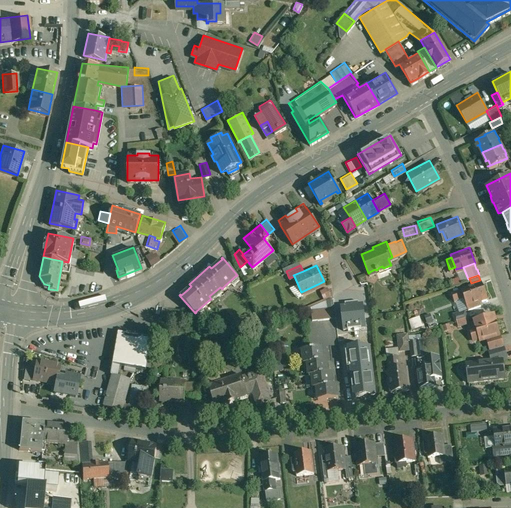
[(471,283),(460,287),(460,288),(463,295),(467,307),(480,303),(478,300),(486,297),(481,280),(471,283)]
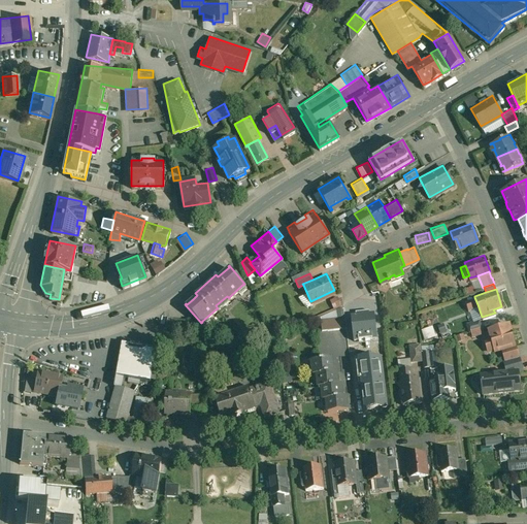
[(337,295),(330,299),(333,305),(340,301),(337,295)]
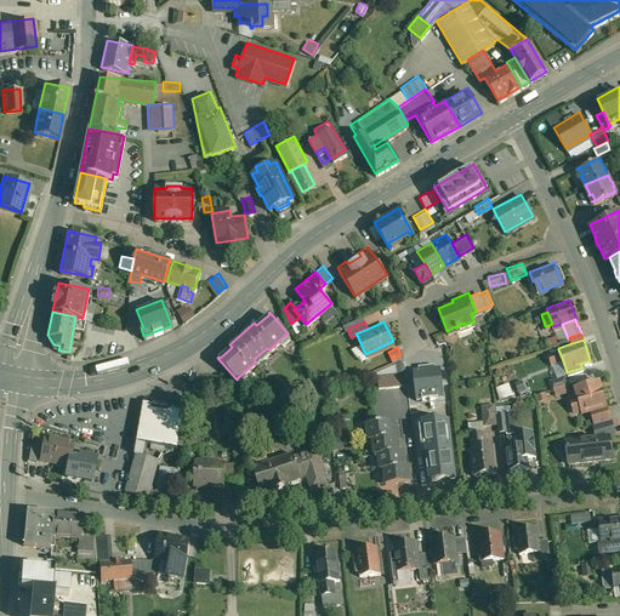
[(558,349),(547,353),(550,363),(562,358),(558,349)]
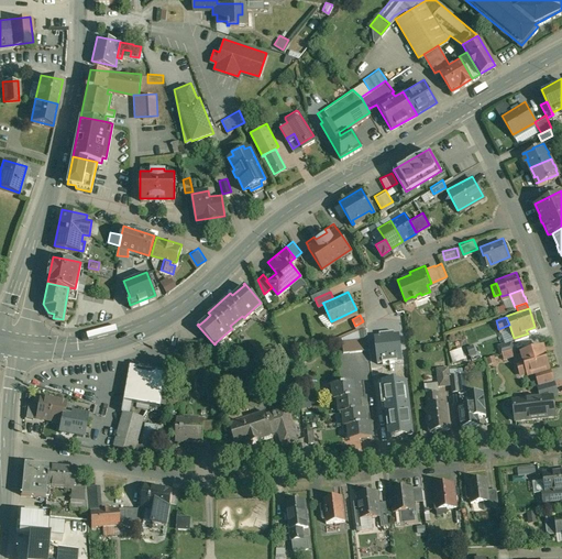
[(393,328),(385,329),(389,360),(401,358),(398,330),(393,331),(393,328)]
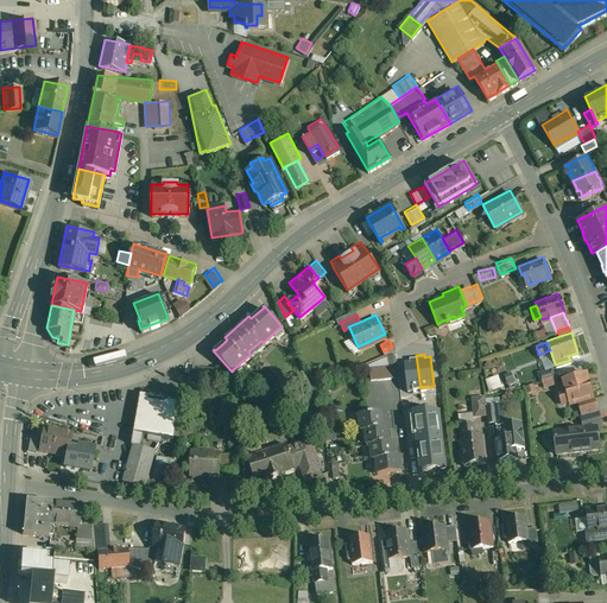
[(409,360),(403,360),(406,389),(421,388),(416,355),(409,356),(409,360)]
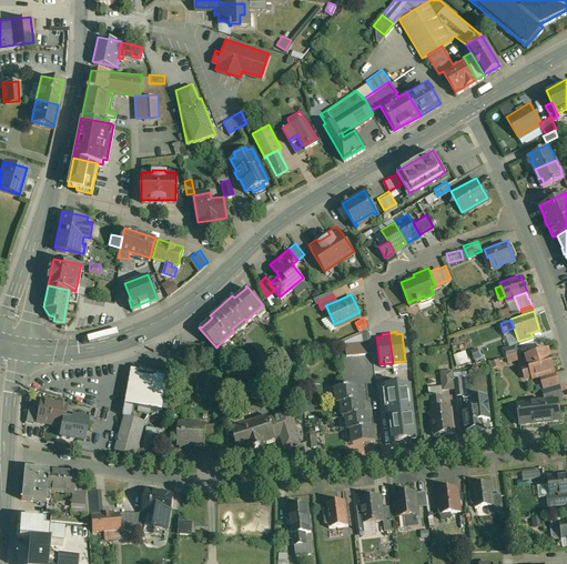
[(200,343),(180,339),(178,352),(198,356),(200,343)]
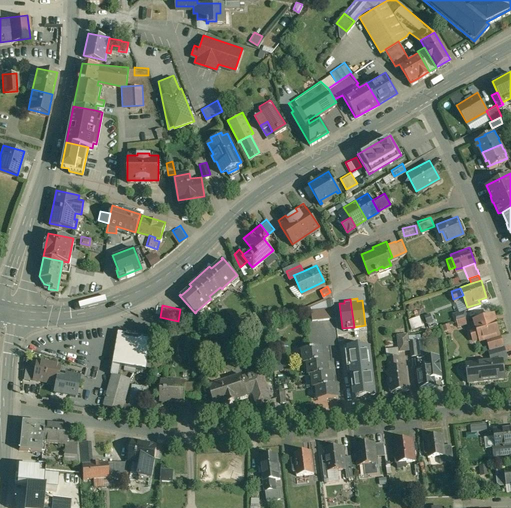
[(464,309),(452,312),(455,319),(464,316),(466,316),(464,309)]
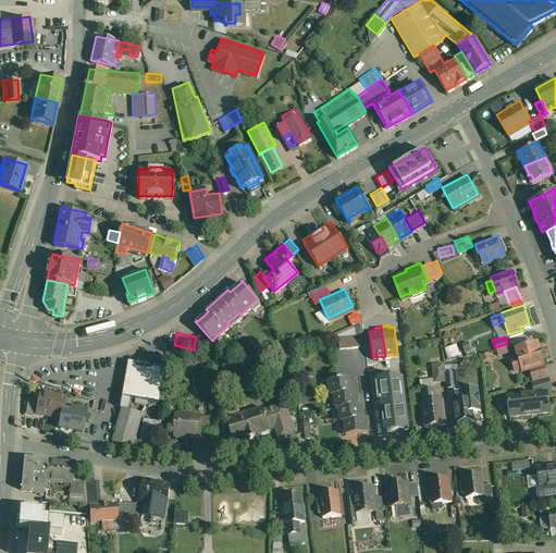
[(456,342),(444,345),(447,357),(459,354),(456,342)]
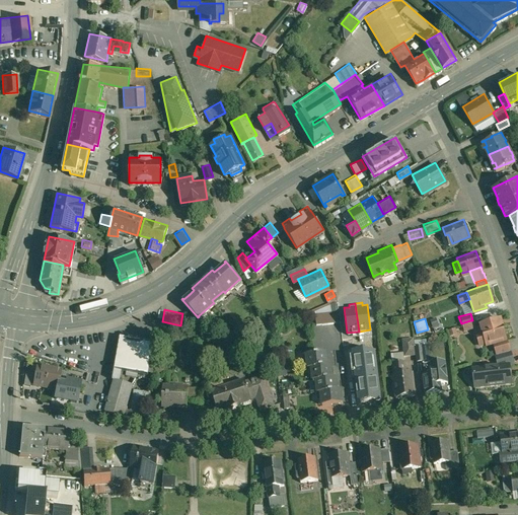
[(492,319),(479,322),(482,332),(475,334),(478,343),(485,341),(486,343),(494,341),(505,337),(501,320),(493,322),(492,319)]
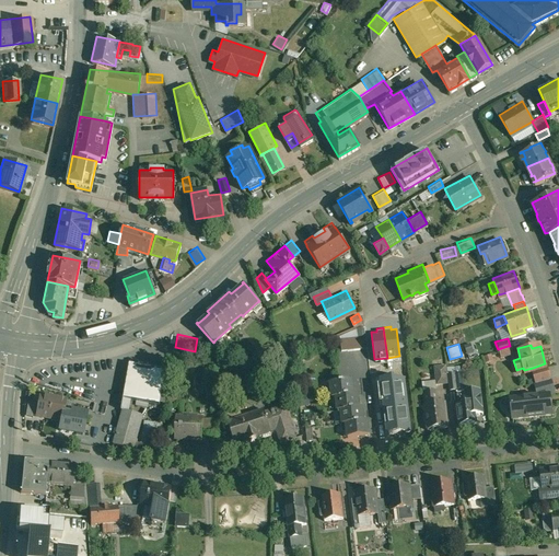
[(112,441),(134,447),(143,413),(129,408),(131,397),(159,402),(164,368),(129,361),(128,365),(123,395),(120,406),(112,441)]
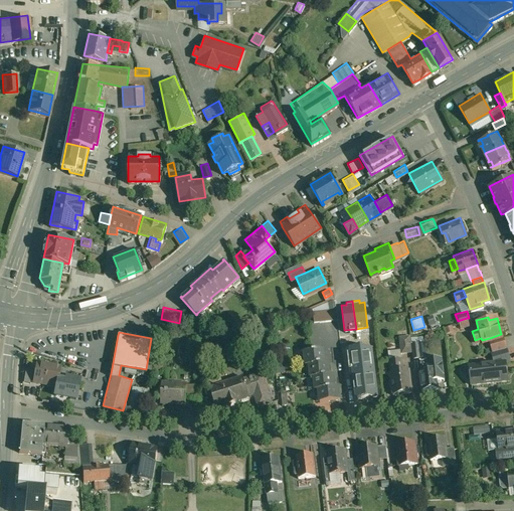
[(408,334),(399,335),(401,350),(409,349),(408,334)]
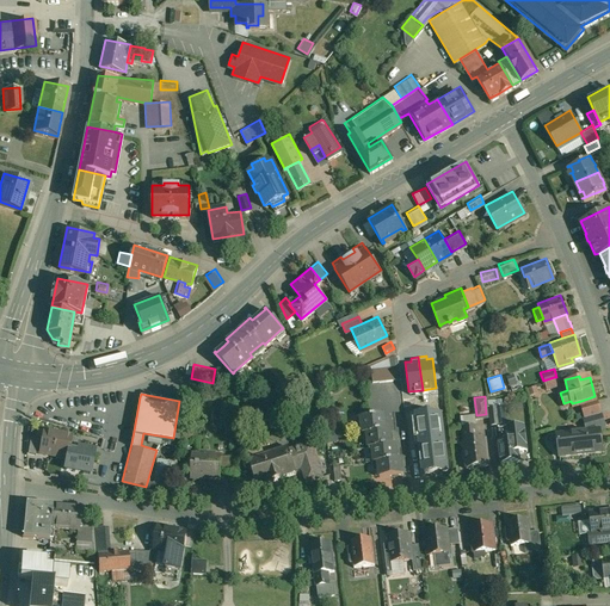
[(595,396),(581,401),(585,414),(598,410),(595,396)]
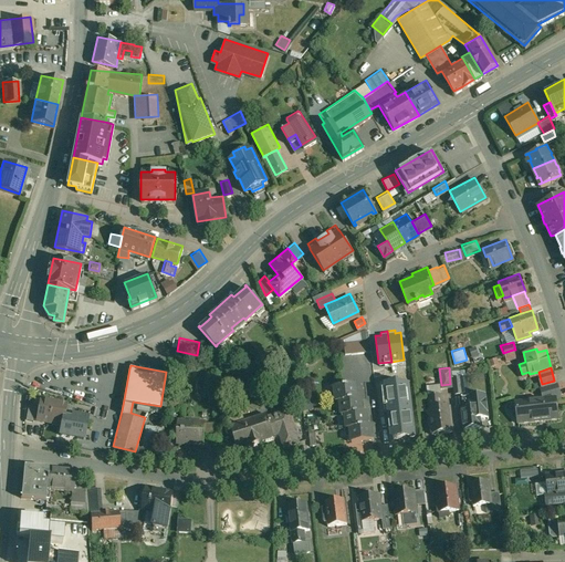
[(464,374),(451,375),(453,392),(468,391),(467,374),(464,374)]
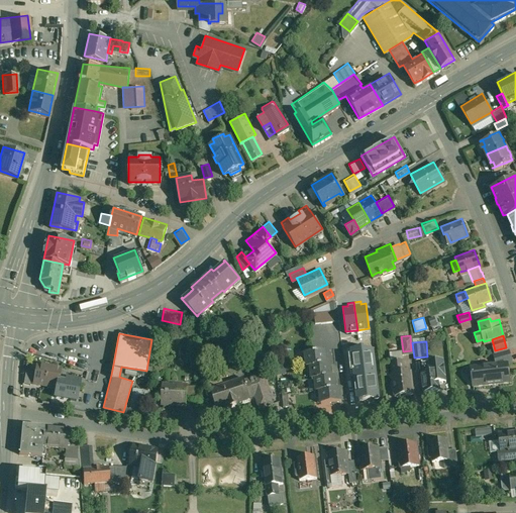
[(372,347),(362,348),(362,346),(348,347),(348,349),(350,349),(353,375),(354,375),(357,397),(377,395),(374,371),(372,371),(370,348),(372,348),(372,347)]
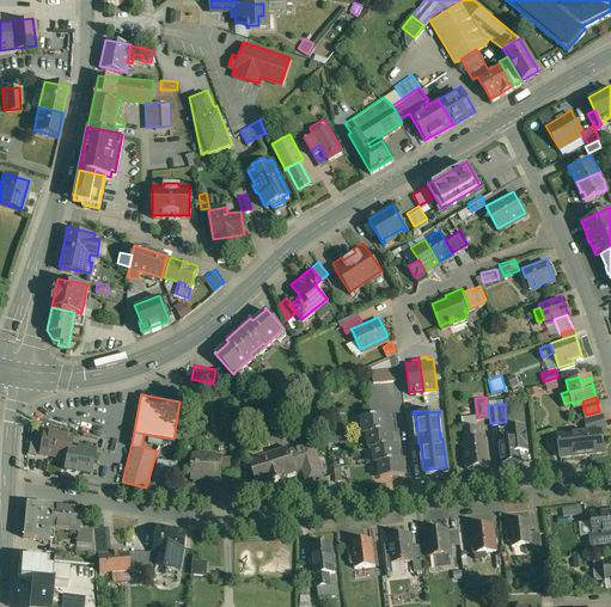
[(586,415),(584,416),(587,428),(600,427),(604,425),(599,411),(586,415)]
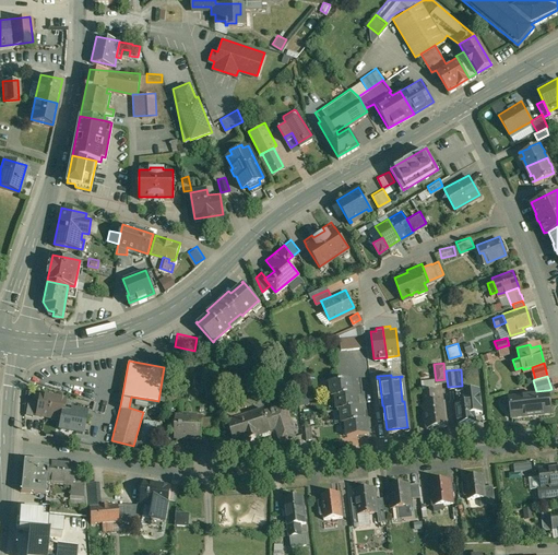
[(351,377),(327,380),(330,380),(331,394),(334,393),(352,391),(351,377)]
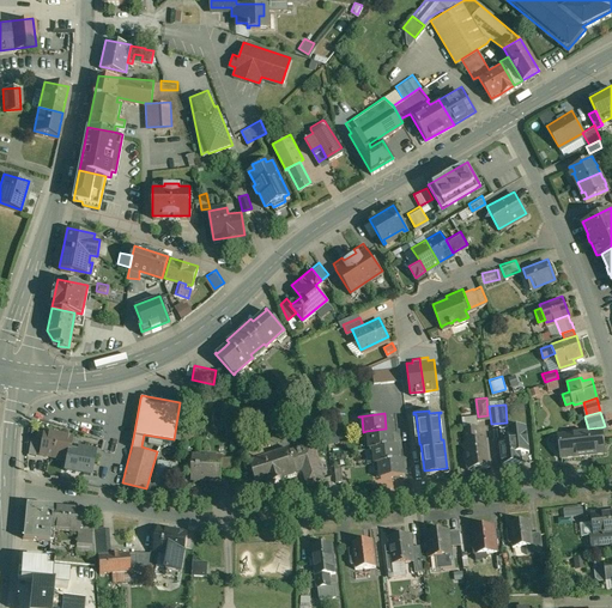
[(478,423),(462,425),(465,439),(479,437),(478,423)]
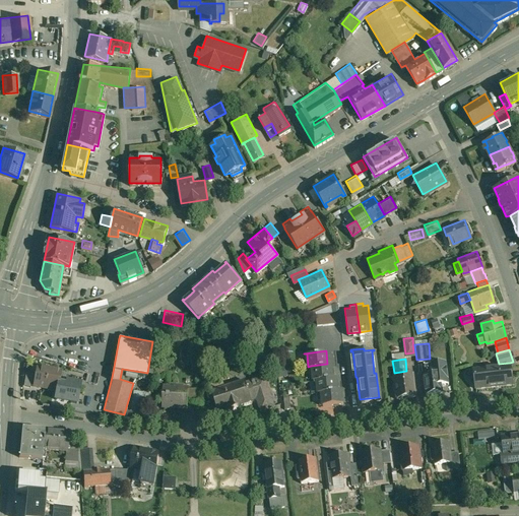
[(431,372),(423,372),(425,392),(442,390),(441,382),(447,381),(445,359),(430,361),(431,372)]
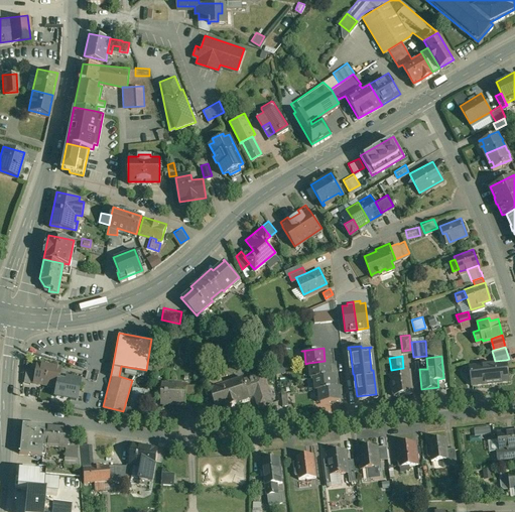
[(325,361),(308,363),(310,376),(313,376),(313,375),(330,373),(328,360),(325,361)]
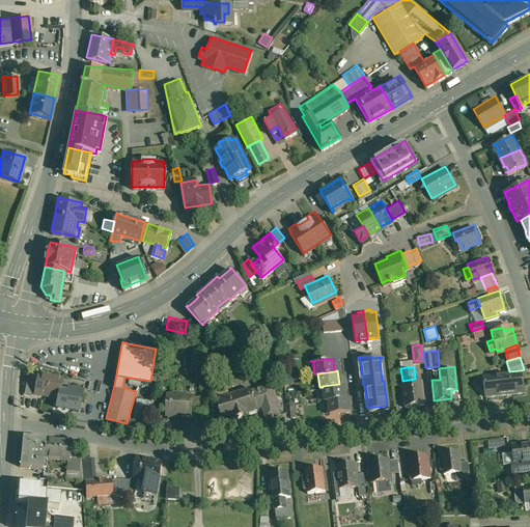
[(509,371),(491,373),(492,383),(483,383),(484,394),(523,390),(521,370),(509,371)]
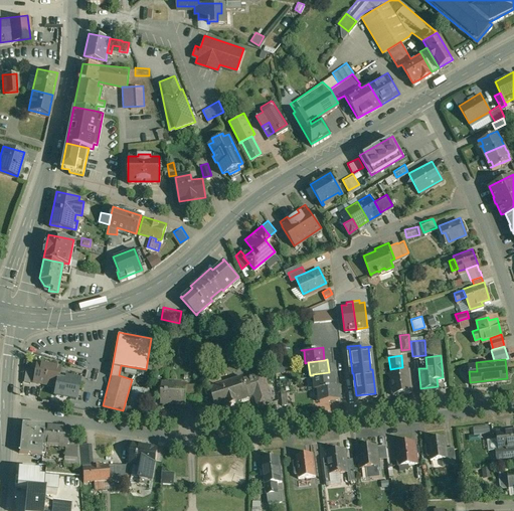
[(32,377),(52,380),(53,374),(55,363),(35,360),(32,377)]
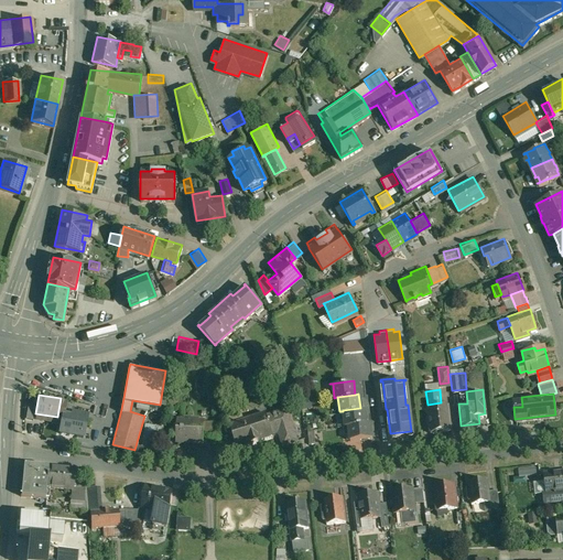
[(428,405),(426,405),(430,429),(432,429),(433,429),(435,430),(436,429),(437,429),(439,428),(450,427),(447,402),(441,402),(428,405)]
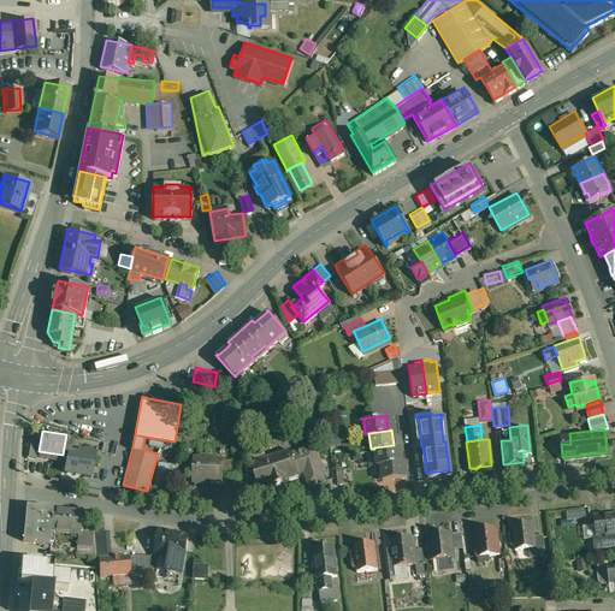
[(290,451),(289,448),(265,456),(262,449),(249,452),(252,460),(249,461),(258,487),(273,481),(275,481),(282,479),(297,474),(296,469),(303,468),(308,484),(324,479),(312,444),(290,451)]
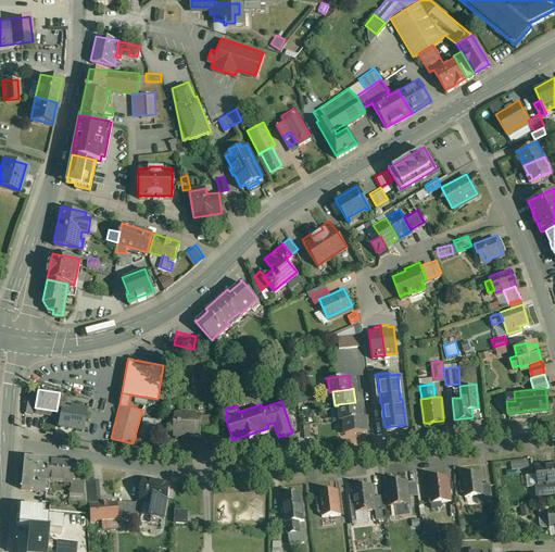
[(355,402),(338,404),(338,405),(340,418),(343,418),(343,417),(360,416),(360,415),(358,402),(355,402)]
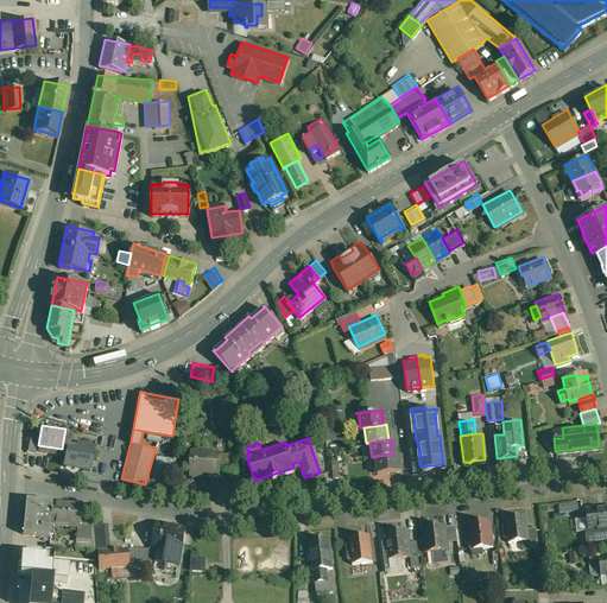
[(62,449),(61,462),(88,465),(90,446),(63,442),(62,449)]
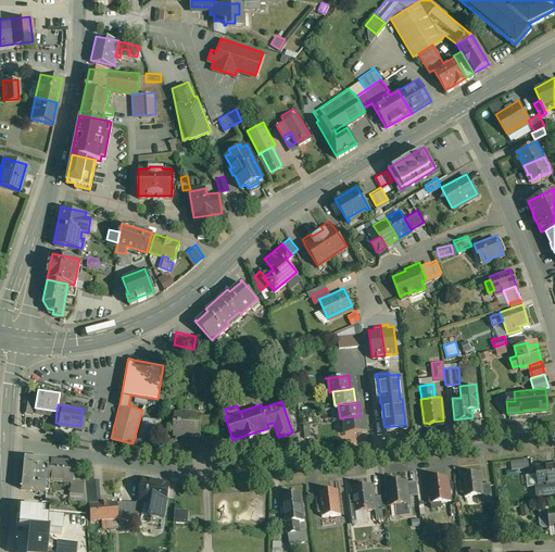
[(200,412),(174,410),(173,431),(199,434),(200,412)]
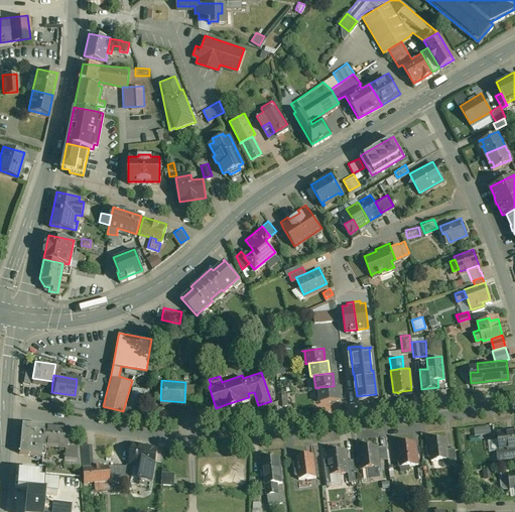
[(201,383),(191,383),(191,395),(199,395),(201,383)]
